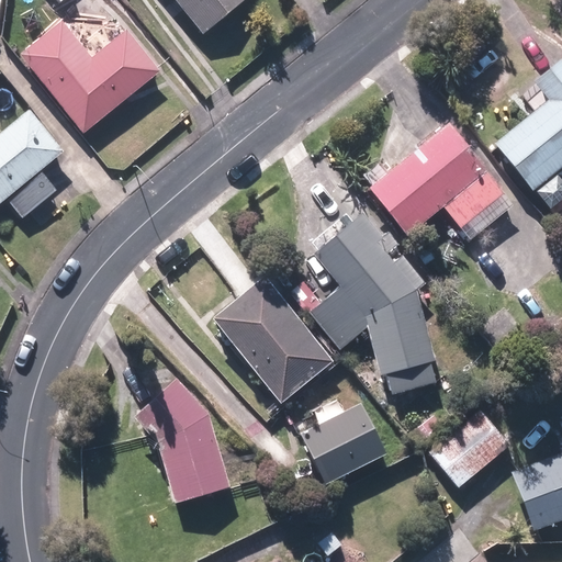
[(246,0),(178,0),(205,33),(246,0)]
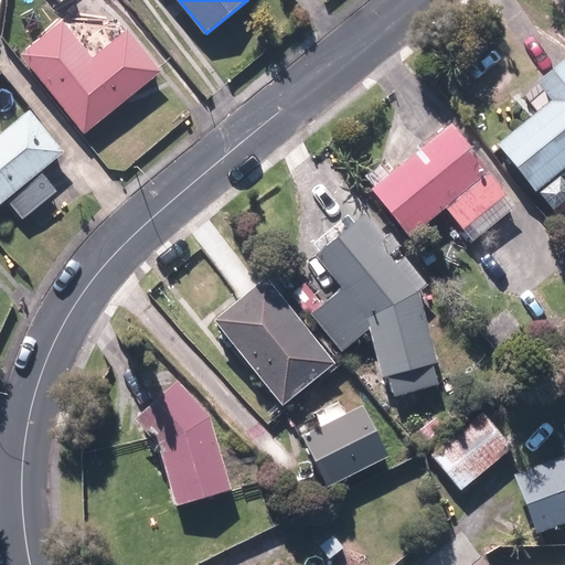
[(94,61),(62,21),(21,55),(86,135),(166,70),(131,29),(94,61)]
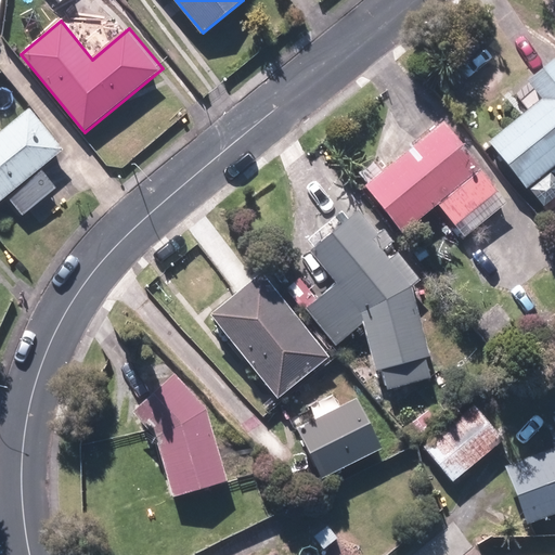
[(554,54),(529,78),(543,94),(490,139),(529,184),(554,162),(554,54)]
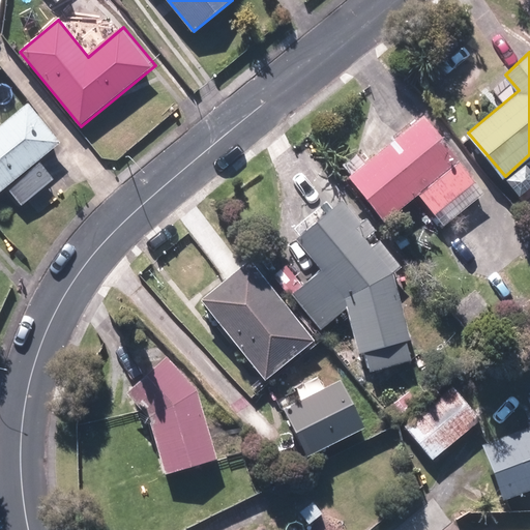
[(0,197),(10,188),(26,207),(60,180),(45,162),(66,144),(33,104),(0,130),(0,197)]
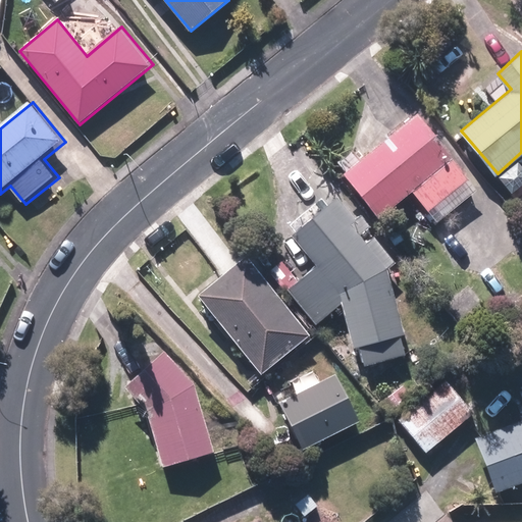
[(346,174),(380,214),(412,187),(441,221),(483,185),(419,110),(346,174)]
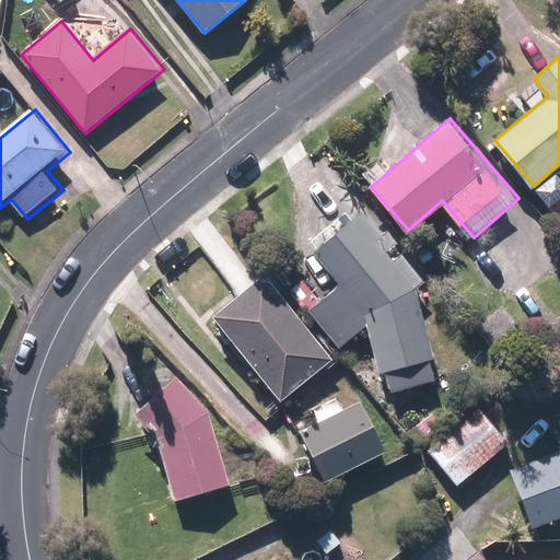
[(315,249),(340,282),(310,311),(342,345),(370,318),(384,389),(436,380),(420,296),(421,282),(427,277),(403,251),(399,254),(366,211),(315,249)]
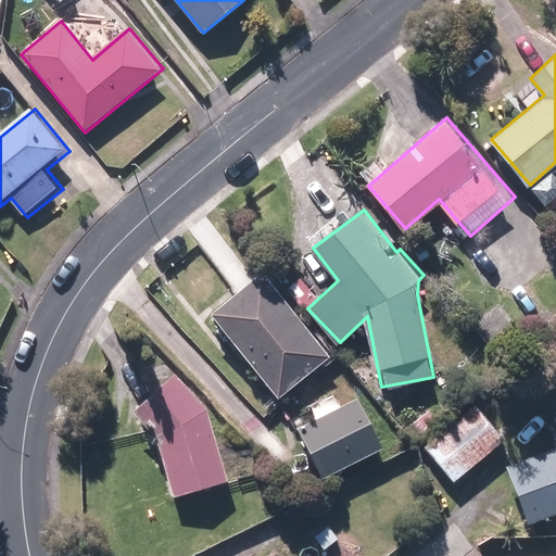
[(266,274),(215,315),(277,391),(328,351),(266,274)]
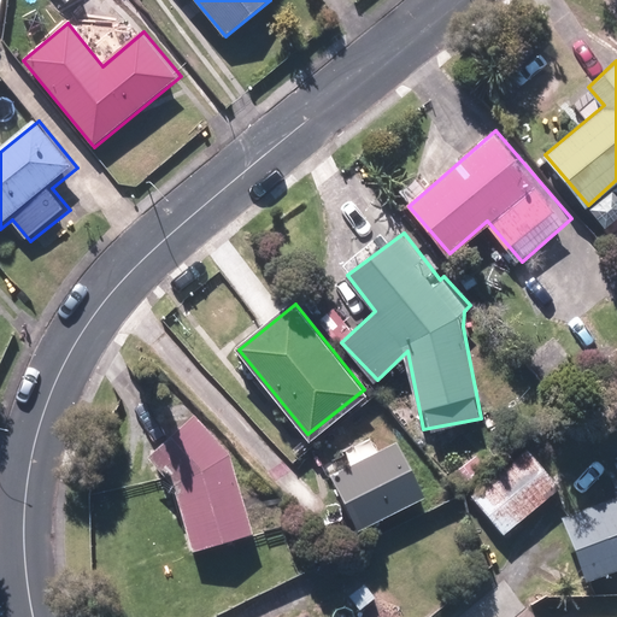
[(197,411),(150,453),(175,482),(189,548),(252,535),(235,454),(197,411)]
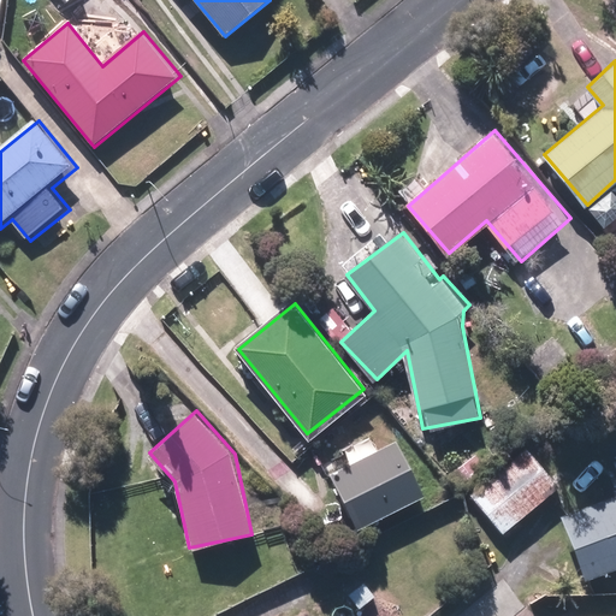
[(426,496),(397,438),(331,472),(360,529),(426,496)]
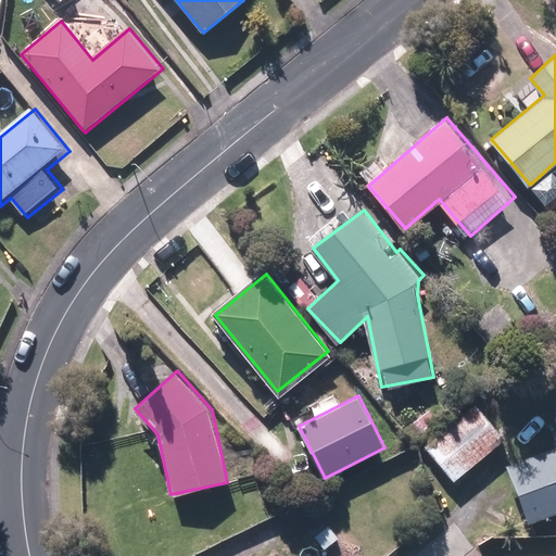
[(504,440),(470,404),(425,446),(458,482),(504,440)]
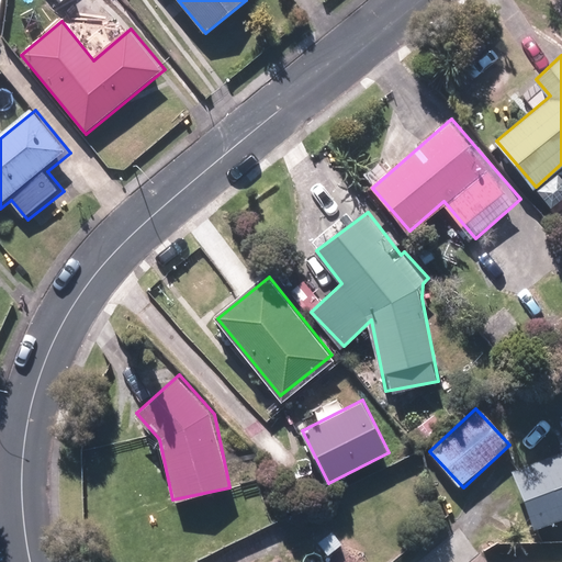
[(561,450),(513,469),(535,529),(561,519),(561,450)]
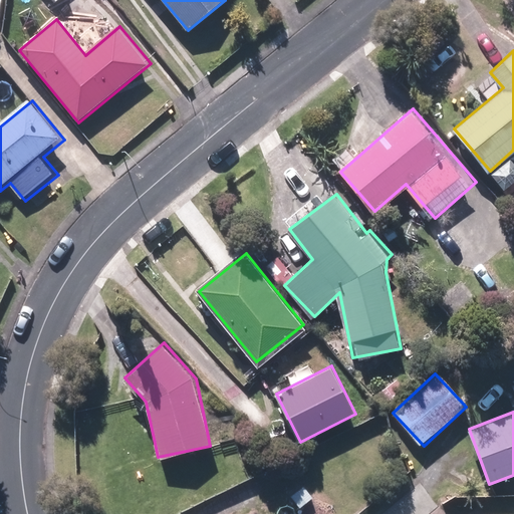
All buildings are outlined.
